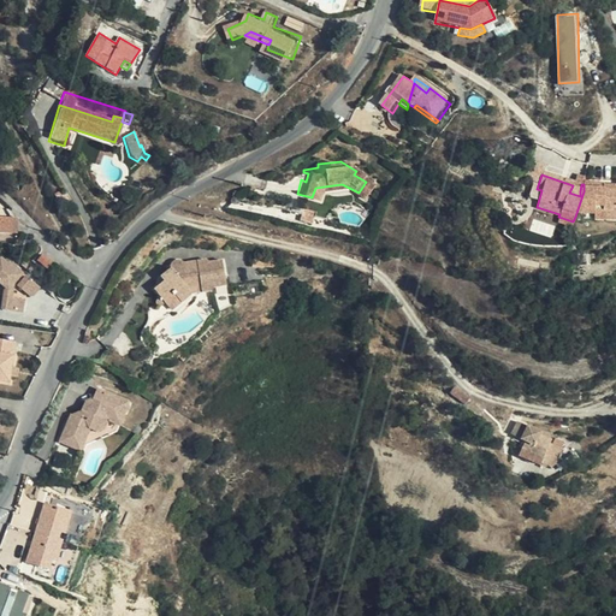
[(593,185),(584,184),(584,191),(575,217),(591,219),(592,214),(614,215),(614,209),(615,209),(615,187),(615,189),(602,188),(602,193),(593,193),(593,185)]
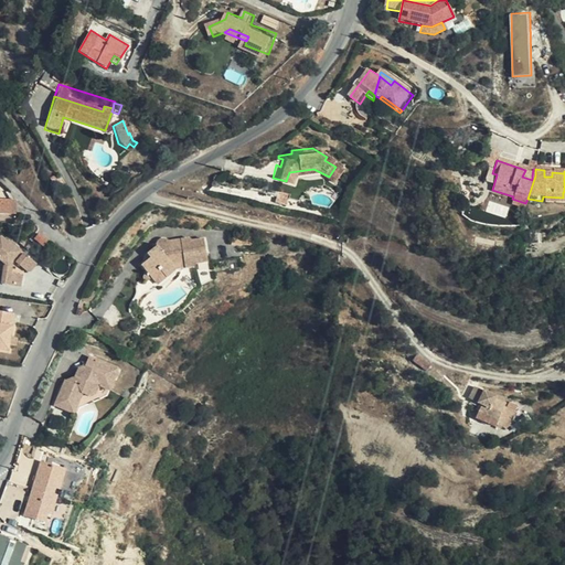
[(511,202),(512,199),(513,196),(492,190),(490,189),(488,194),(511,202)]
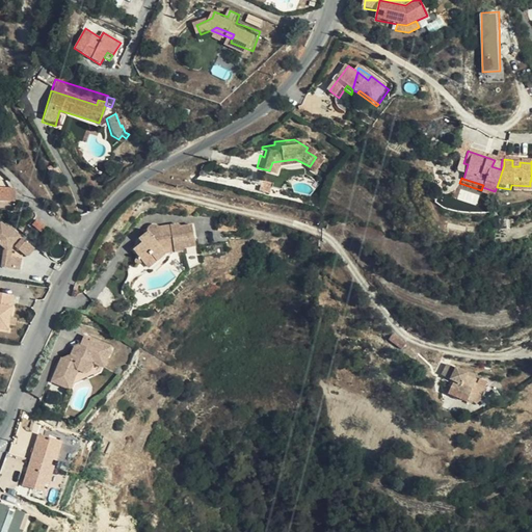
[(0,188),(0,202),(15,202),(14,189),(0,188)]
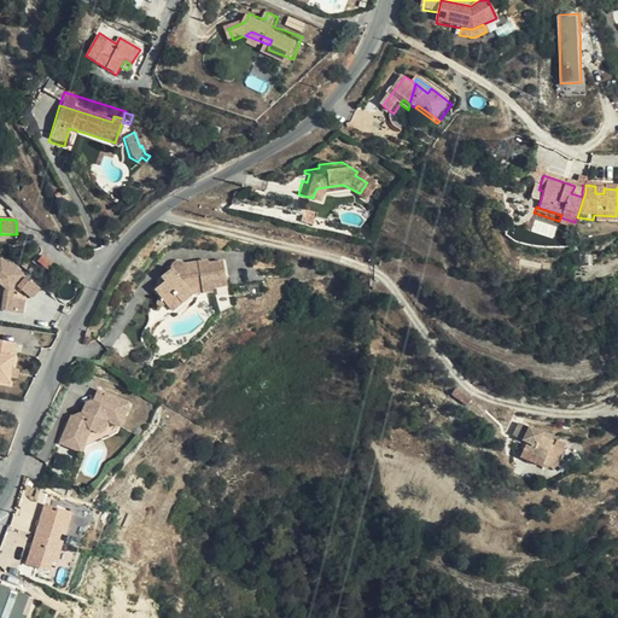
[(537,219),(534,231),(554,237),(558,226),(537,219)]
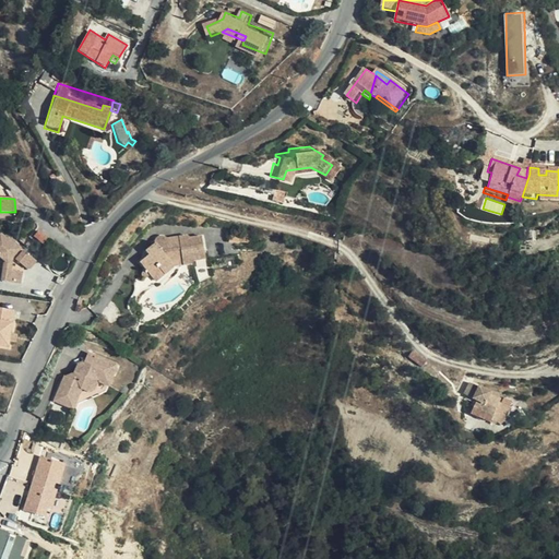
[(36,236),(45,242),(49,238),(39,230),(36,236)]
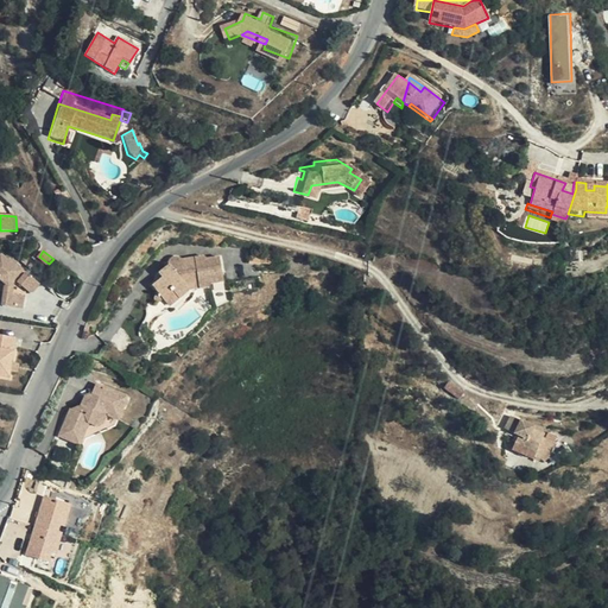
[(8,261),(1,255),(0,255),(0,279),(8,286),(20,272),(13,265),(16,261),(11,258),(8,261)]
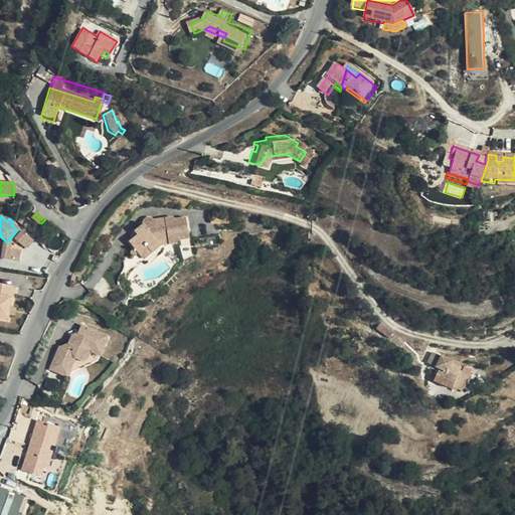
[(189,236),(187,216),(176,218),(172,216),(155,218),(153,217),(151,216),(149,216),(147,217),(146,218),(145,220),(145,224),(136,231),(139,234),(132,241),(140,250),(148,244),(155,251),(163,243),(180,241),(181,237),(189,236)]
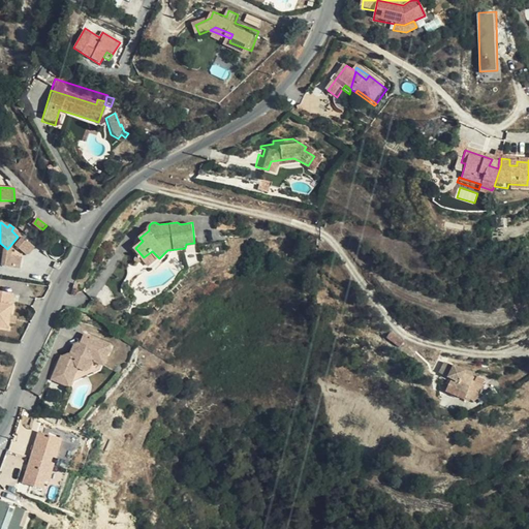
[(21,232),(13,227),(11,230),(18,237),(21,232)]
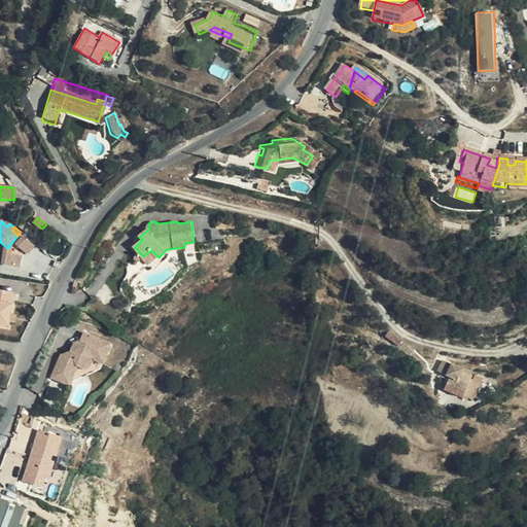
[(35,245),(24,235),(16,243),(29,252),(35,245)]
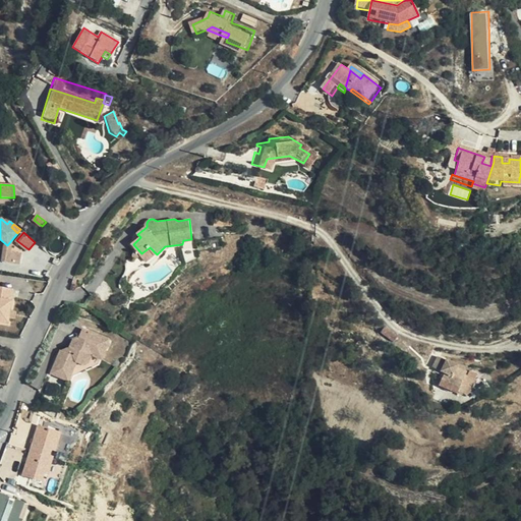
[(22,253),(4,250),(3,261),(21,264),(22,253)]
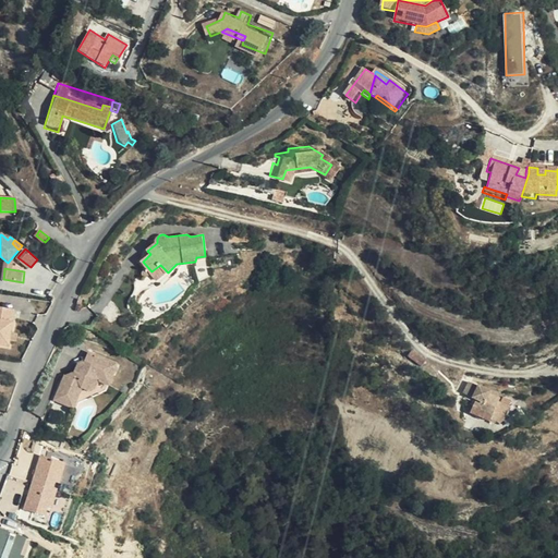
[(16,310),(0,306),(0,319),(14,323),(16,310)]
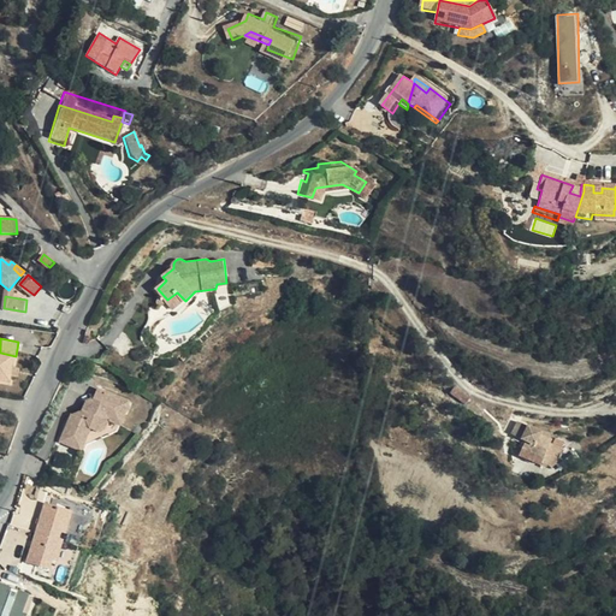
[(16,356),(0,353),(0,381),(11,384),(16,356)]
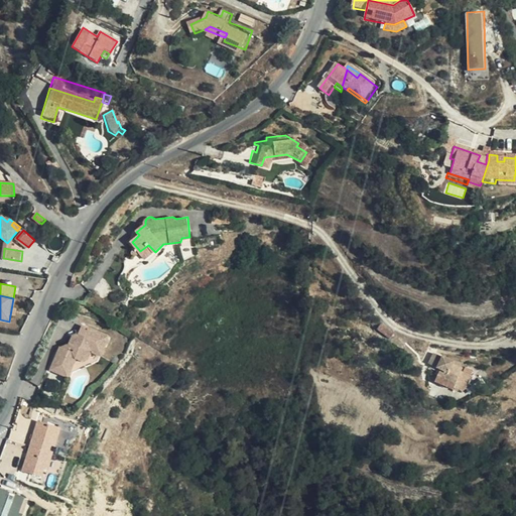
[(72,338),(67,349),(65,354),(59,351),(51,369),(68,376),(74,362),(92,351),(102,355),(110,337),(83,326),(80,335),(72,338)]
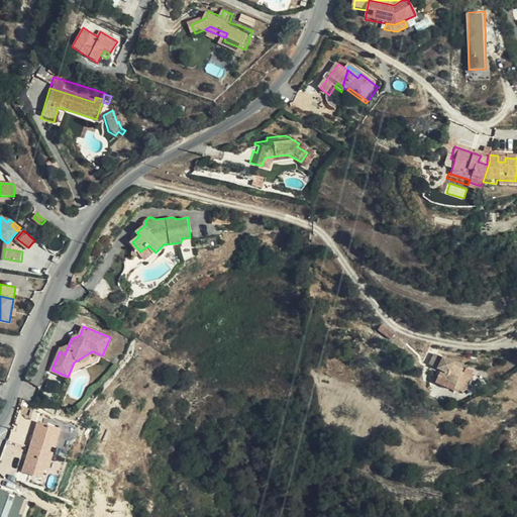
[(95,360),(102,355),(92,351),(74,363),(68,377),(72,379),(74,375),(95,360)]
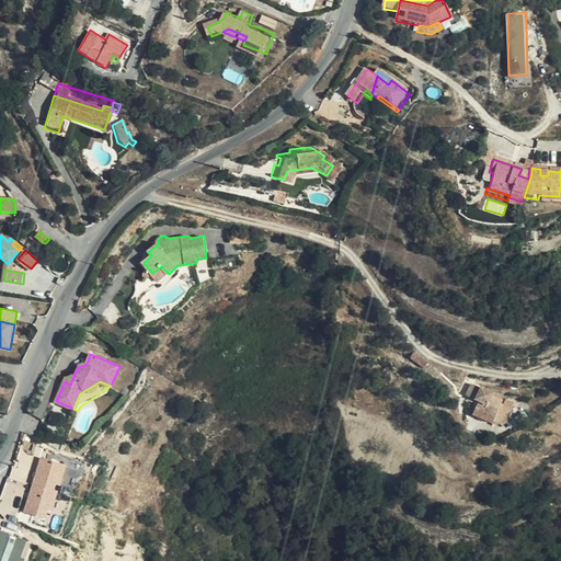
[(469,398),(474,385),(471,384),(466,397),(469,398)]
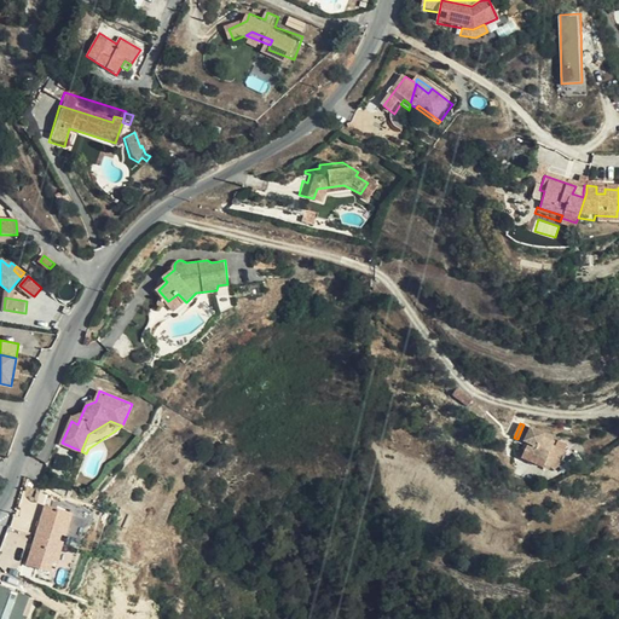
[(542,433),(524,424),(518,439),(527,444),(520,458),(550,470),(562,445),(542,435),(542,433)]
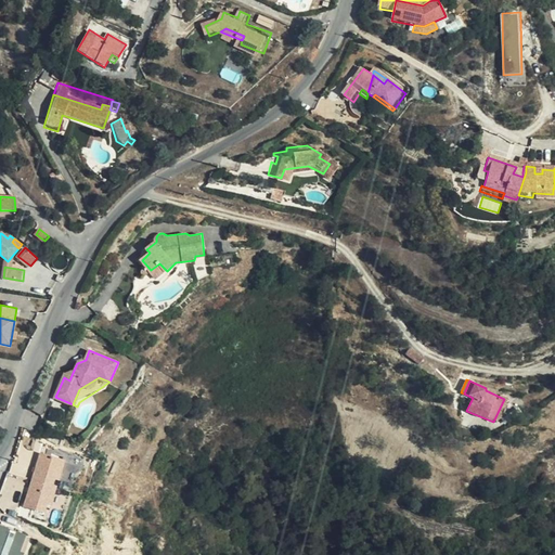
[(42,453),(25,506),(46,513),(49,504),(53,505),(59,487),(53,486),(56,480),(60,480),(66,461),(42,453)]
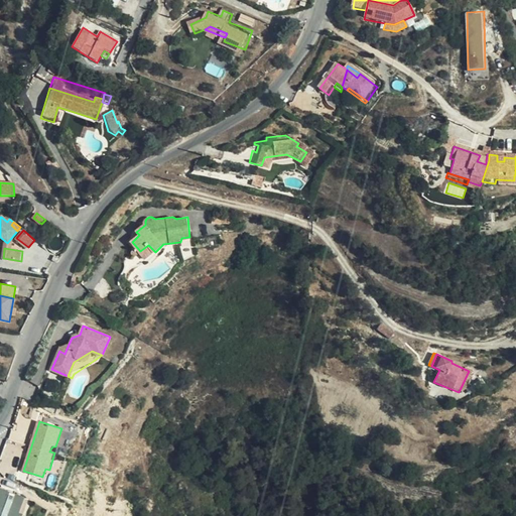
[(21,501),(0,492),(0,515),(19,515),(16,515),(21,501)]
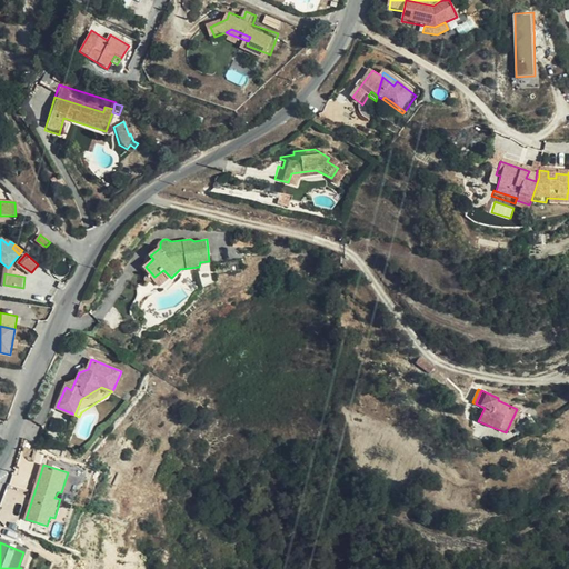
[(21,568),(28,553),(23,552),(18,568),(21,568)]
